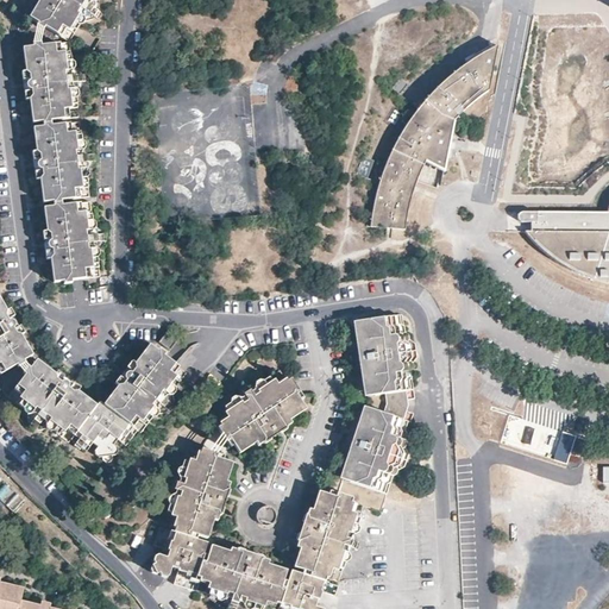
[(37,0),(29,16),(68,41),(86,12),(95,18),(96,14),(99,11),(89,5),(92,0),(37,0)]
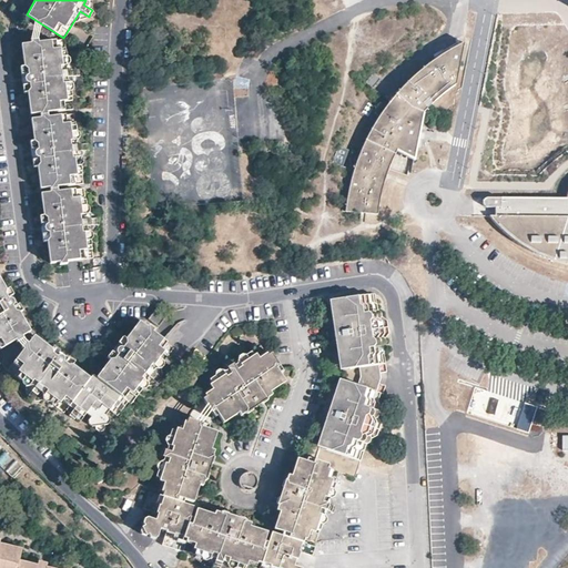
[(68,70),(63,39),(20,44),(23,67),(19,67),(20,72),(27,72),(28,74),(26,74),(24,75),(23,78),(23,80),(23,81),(24,83),(27,83),(29,83),(29,85),(22,87),(23,92),(27,92),(30,114),(40,112),(49,111),(73,108),(69,78),(79,77),(78,72),(78,69),(68,70)]
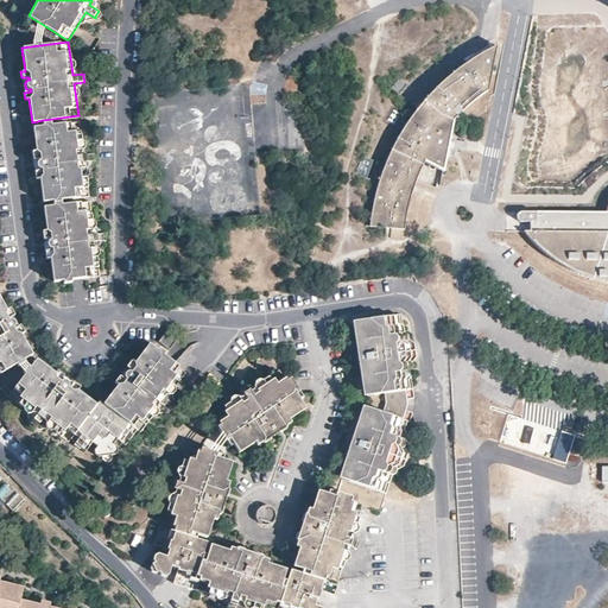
[(369,221),(369,227),(404,230),(407,208),(415,187),(417,181),(425,162),(443,171),(445,159),(448,145),(451,131),(453,121),(469,105),(488,90),(496,45),(485,52),(468,62),(450,75),(437,87),(425,100),(416,112),(407,121),(399,135),(388,157),(384,168),(369,221)]
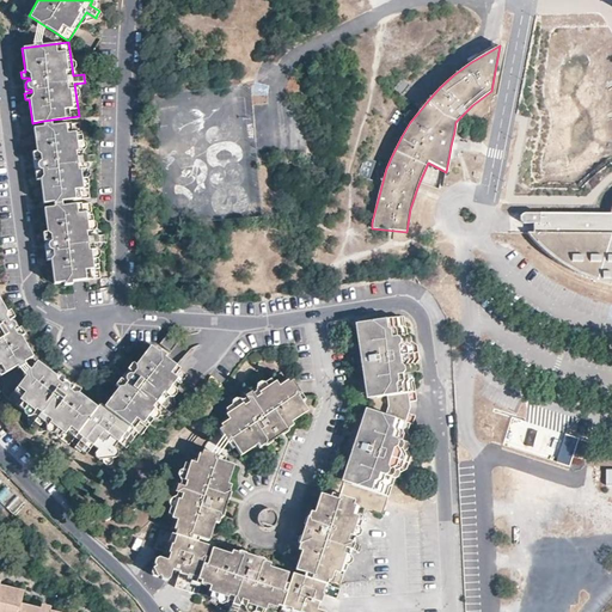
[(410,85),(403,78),(395,89),(402,95),(410,85)]
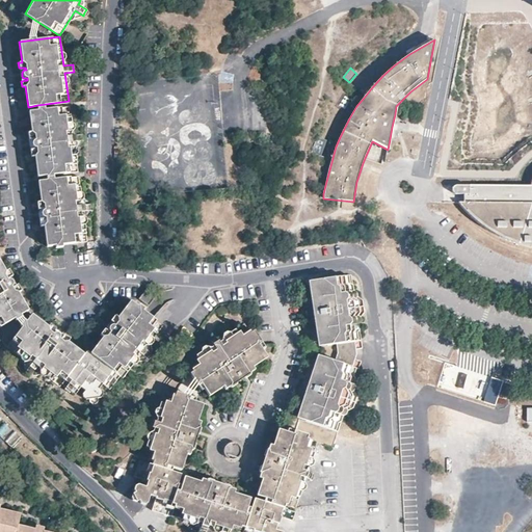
[(355,90),(357,88),(349,82),(348,84),(355,90)]
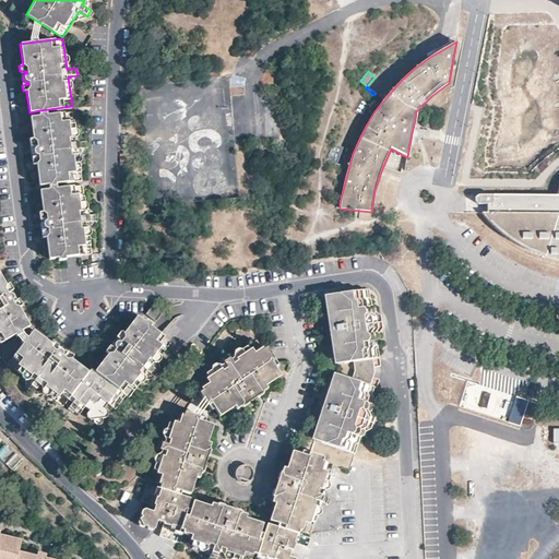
[(367,125),(375,111),(371,109),(363,122),(367,125)]
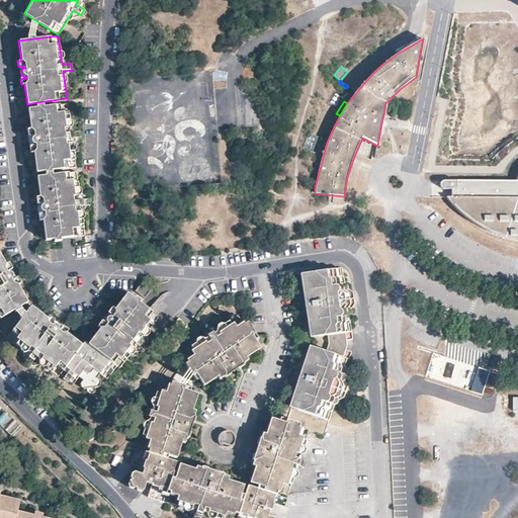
[(71,133),(67,103),(46,106),(37,107),(27,109),(30,127),(27,128),(27,134),(33,134),(34,135),(33,136),(31,137),(30,140),(30,141),(31,143),(33,144),(35,144),(35,146),(29,147),(30,153),(33,152),(37,172),(47,171),(55,169),(76,166),(72,139),(81,138),(80,131),(71,133)]
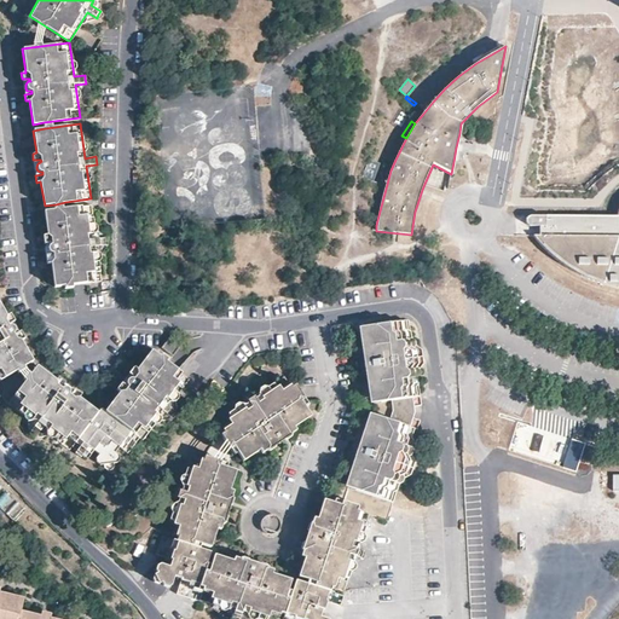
[(56,209),(45,210),(48,235),(44,235),(45,242),(52,241),(51,243),(50,244),(48,247),(47,249),(48,252),(50,253),(52,254),(53,254),(55,256),(47,256),(48,264),(52,264),(56,287),(102,281),(97,247),(109,244),(108,238),(97,239),(92,204),(65,208),(56,209)]
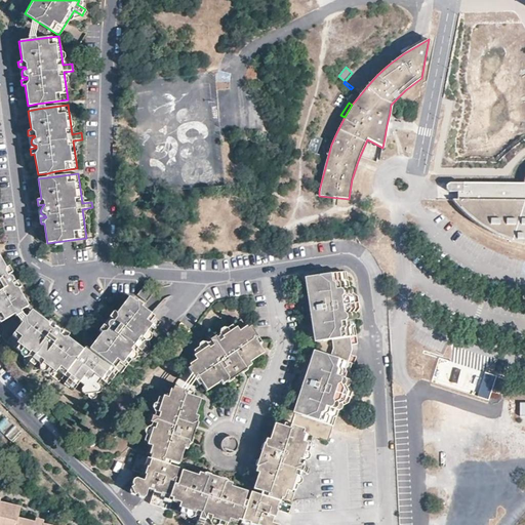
[(512,241),(524,243),(524,176),(524,178),(524,184),(450,183),(447,185),(446,187),(447,191),(450,192),(457,193),(457,200),(452,200),(468,217),(494,235),(512,241)]
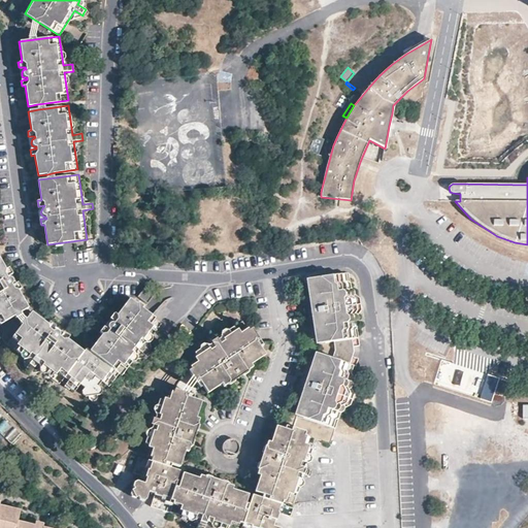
[(6,268),(0,258),(0,323),(28,306),(19,291),(22,289),(19,283),(12,287),(11,285),(13,284),(13,282),(13,281),(13,278),(12,277),(11,276),(9,276),(7,276),(6,275),(12,272),(8,267),(6,268)]
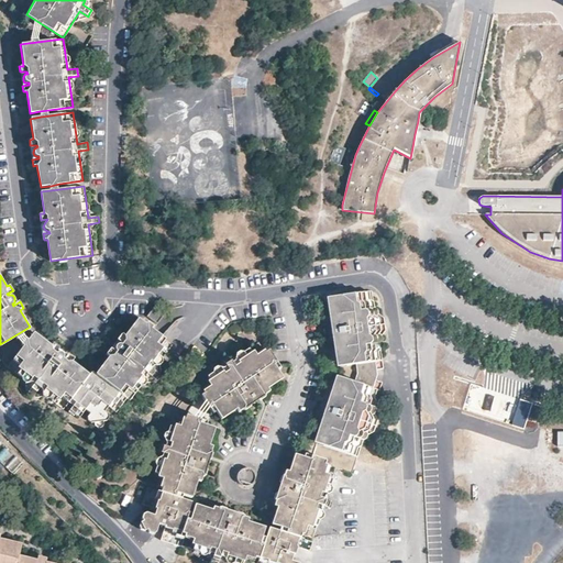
[(373,308),(371,290),(335,295),(339,319),(335,326),(334,326),(332,327),(331,327),(331,329),(330,330),(331,332),(332,333),(334,334),(337,333),(341,340),(344,364),(354,364),(379,360),(377,343),(381,339),(379,337),(384,330),(382,318),(377,315),(376,310),(373,308)]
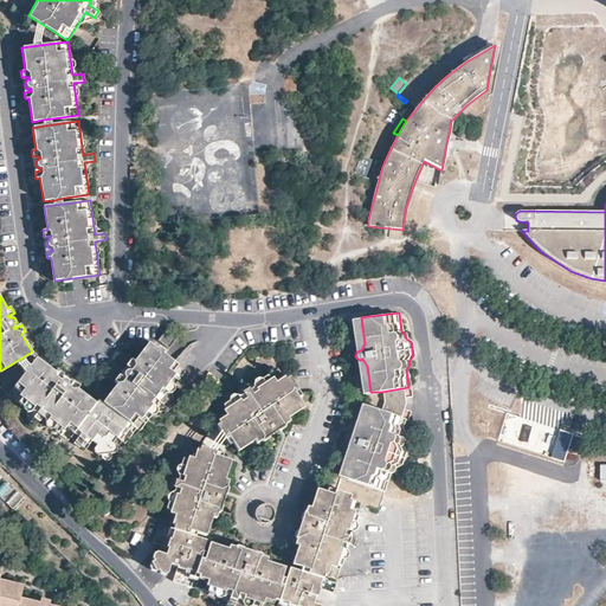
[(179,335),(167,327),(158,339),(168,347),(179,335)]
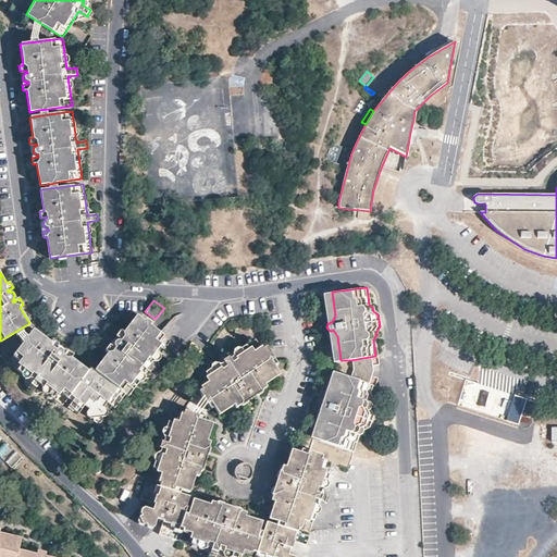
[(171,339),(136,314),(123,332),(120,330),(116,335),(122,339),(121,342),(120,341),(118,341),(116,341),(114,342),(114,344),(113,345),(114,347),(115,348),(114,349),(108,346),(104,350),(107,353),(95,369),(97,372),(120,388),(125,392),(128,395),(147,371),(155,376),(159,371),(151,366),(171,339)]
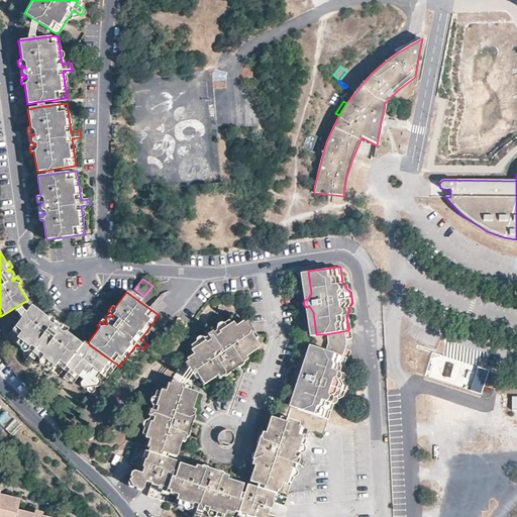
[(60,371),(64,367),(79,346),(82,343),(67,331),(69,329),(64,325),(60,330),(59,328),(59,327),(59,326),(59,324),(58,323),(57,322),(55,322),(53,323),(52,324),(50,323),(55,318),(49,314),(47,317),(31,304),(7,336),(29,353),(23,360),(28,365),(35,357),(57,375),(60,371)]
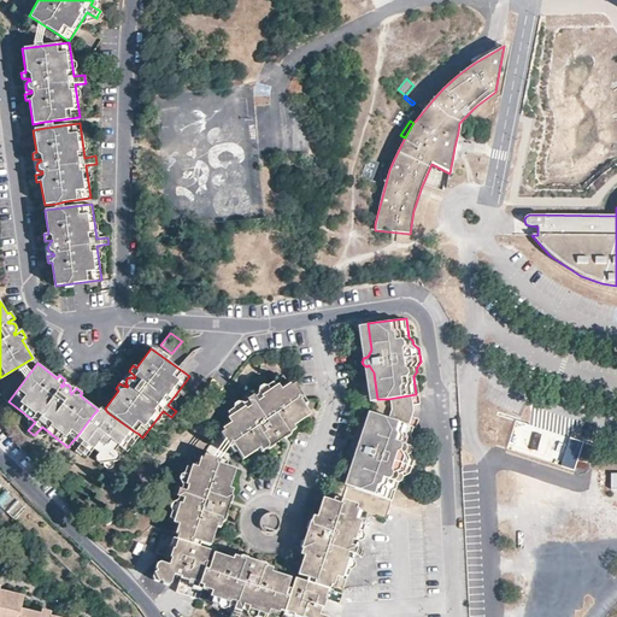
[(295,385),(288,375),(259,397),(254,391),(250,395),(253,400),(224,422),(230,432),(227,434),(241,453),(245,451),(251,458),(266,447),(269,450),(274,447),(275,448),(277,447),(275,445),(282,439),(285,439),(286,439),(288,438),(289,436),(289,433),(295,429),(298,432),(299,432),(298,429),(299,429),(303,427),(300,423),(315,412),(310,404),(312,401),(299,383),(295,385)]
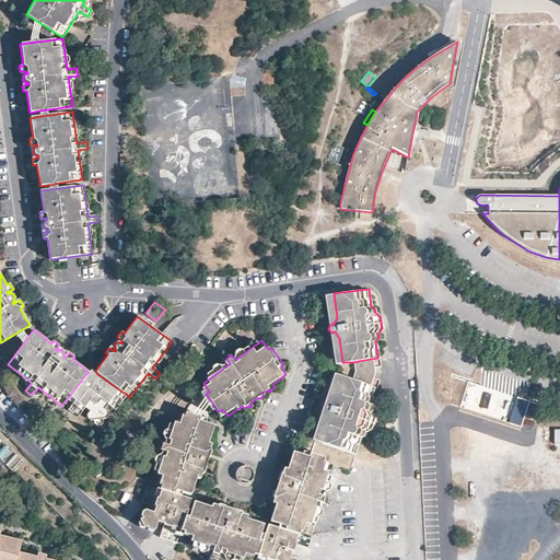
[(378,366),(377,358),(352,362),(353,371),(351,378),(375,387),(378,380),(371,376),(372,373),(371,368),(378,366)]
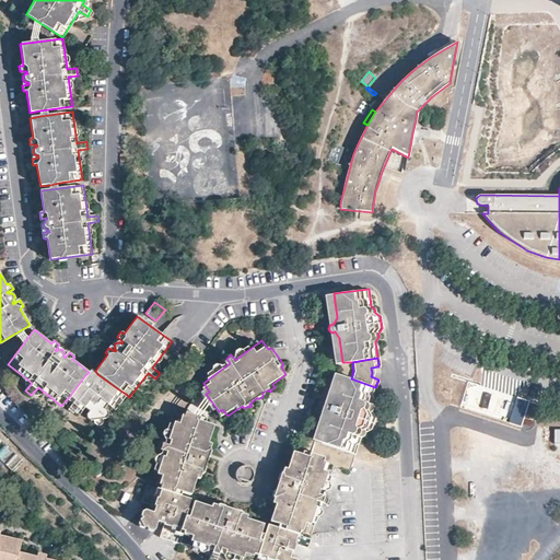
[(94,378),(97,374),(95,371),(93,370),(91,370),(90,371),(89,372),(85,375),(90,380),(94,378)]
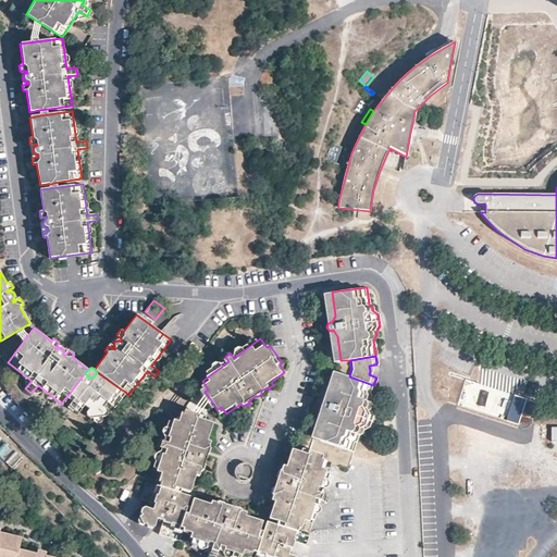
[(116,393),(120,388),(97,372),(94,376),(89,378),(85,373),(69,395),(73,398),(70,403),(67,405),(73,409),(75,407),(78,403),(83,406),(85,404),(89,407),(86,411),(87,416),(89,417),(93,417),(94,421),(96,422),(99,421),(101,420),(101,418),(100,416),(103,416),(106,412),(106,408),(101,406),(106,400),(109,403),(112,398),(118,401),(119,404),(123,398),(121,396),(116,393)]
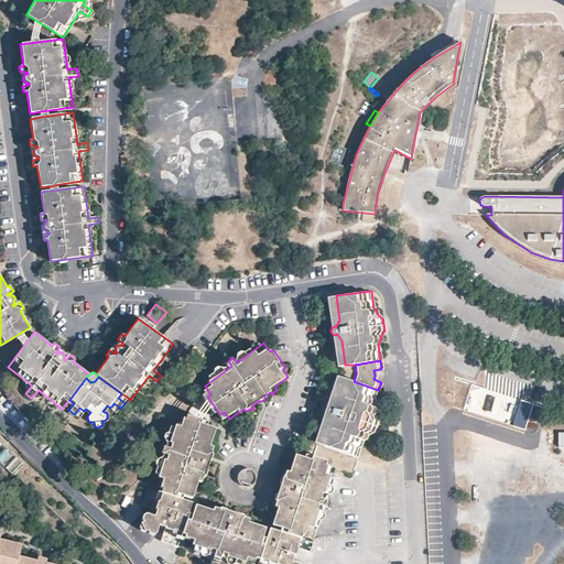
[(373,407),(378,390),(354,381),(344,379),(336,403),(332,407),(329,405),(327,405),(325,407),(324,408),(324,409),(323,411),(324,413),(326,414),(328,414),(329,421),(322,445),(356,456),(362,440),(366,438),(367,435),(372,433),(377,420),(373,414),(375,410),(373,407)]
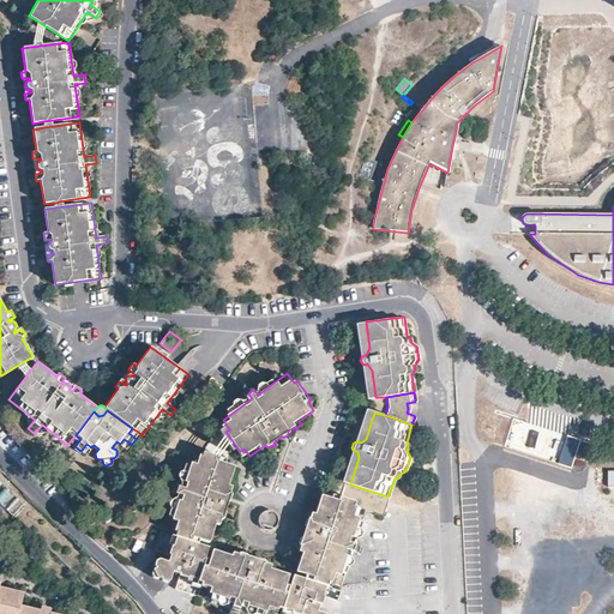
[(186,533),(185,536),(199,541),(200,536),(208,540),(217,542),(224,523),(228,524),(229,519),(232,521),(233,517),(228,516),(230,510),(232,509),(234,507),(235,506),(235,505),(235,504),(235,501),(234,500),(235,494),(240,495),(240,493),(239,493),(240,487),(236,486),(242,467),(234,464),(235,461),(214,453),(212,457),(200,452),(188,487),(182,485),(180,492),(186,493),(174,529),(186,533)]
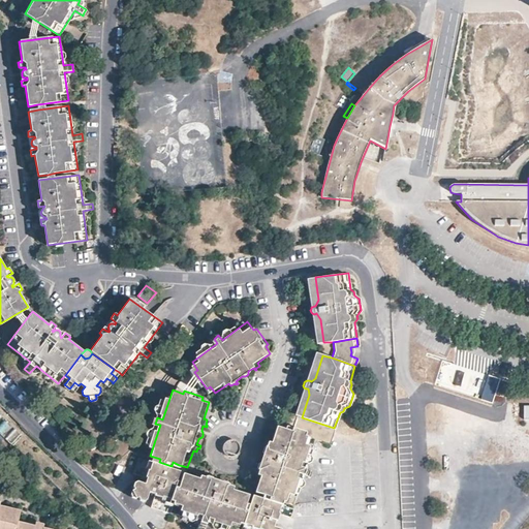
[(281,499),(280,503),(294,508),(296,505),(307,509),(317,480),(322,483),(325,476),(319,474),(330,444),(313,439),(314,436),(302,432),(301,435),(294,433),(289,432),(285,443),(281,441),(280,446),(278,446),(277,447),(281,449),(279,456),(277,457),(276,458),(276,459),(275,459),(275,461),(275,463),(276,465),(274,470),(270,468),(269,471),(271,471),(270,476),(273,478),(268,495),(275,497),(281,499)]
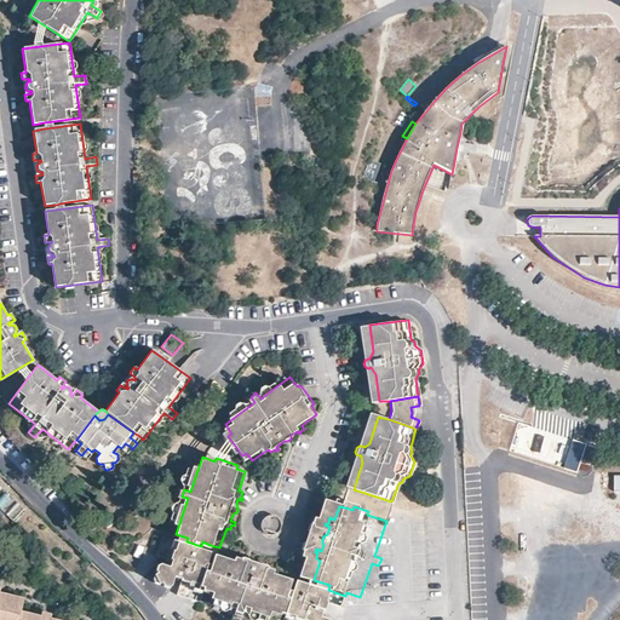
[(281,523),(280,520),(279,518),(276,517),(274,516),(271,516),(269,517),(267,518),(265,521),(264,523),(263,527),(264,529),(265,532),(268,533),(270,534),(273,534),(276,534),(279,533),(281,530),(281,529),(282,527),(281,523)]
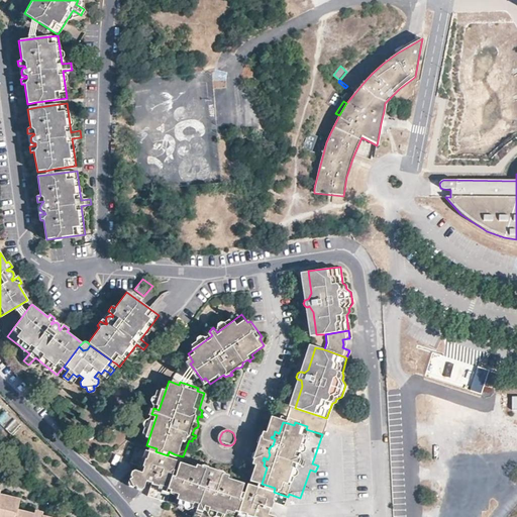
[(174,494),(179,479),(181,473),(182,471),(174,468),(172,463),(174,457),(168,455),(156,451),(144,448),(138,463),(151,469),(148,476),(141,473),(137,476),(136,480),(137,483),(135,484),(140,491),(142,490),(144,492),(148,493),(152,490),(154,483),(160,485),(156,500),(171,505),(174,494)]
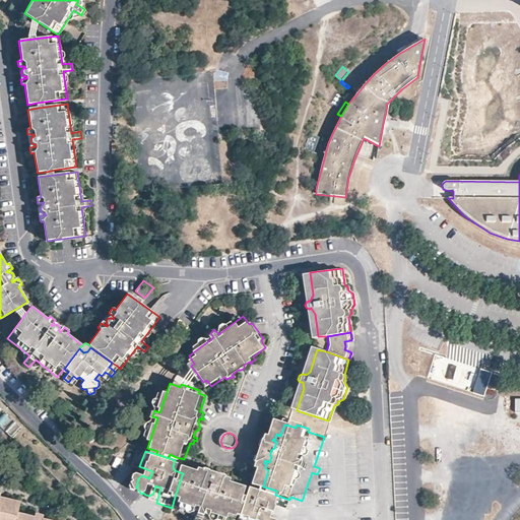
[(183,462),(175,460),(173,466),(175,470),(183,473),(185,466),(184,464),(183,462)]
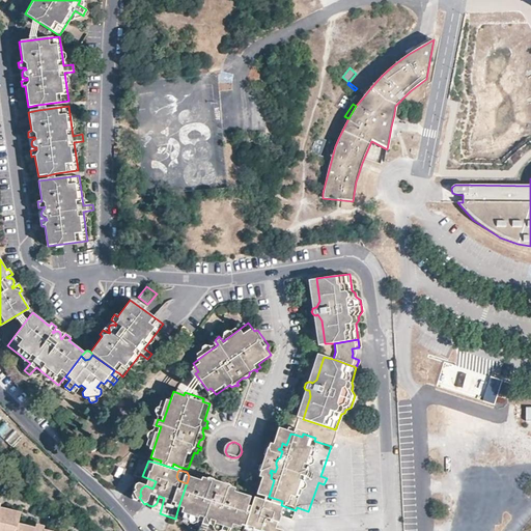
[(188,493),(184,492),(178,507),(183,509),(178,520),(208,530),(253,530),(258,518),(254,515),(256,509),(258,501),(242,495),(243,492),(236,490),(236,487),(235,487),(234,492),(228,490),(226,485),(225,485),(224,484),(220,486),(215,485),(216,481),(214,480),(214,481),(210,480),(208,483),(193,478),(190,486),(188,493)]
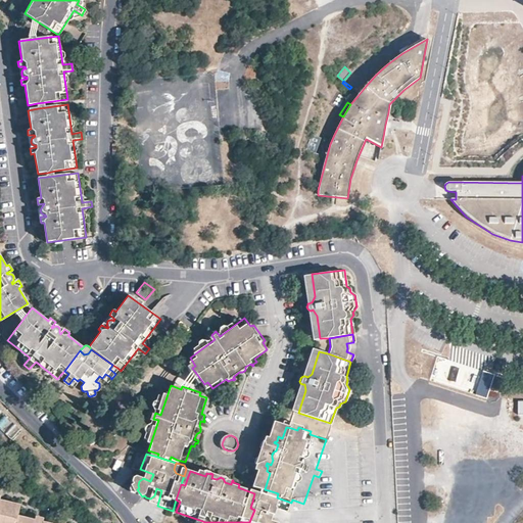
[(258,494),(257,501),(263,503),(267,502),(269,494),(263,492),(260,493),(258,494)]
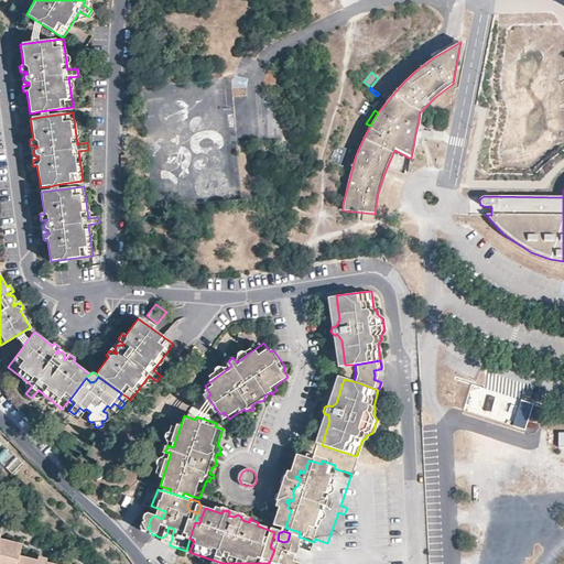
[(277,542),(274,550),(269,563),(305,563),(307,561),(317,563),(318,563),(326,546),(314,542),(299,537),(292,534),(290,533),(288,541),(283,542),(278,540),(277,542)]
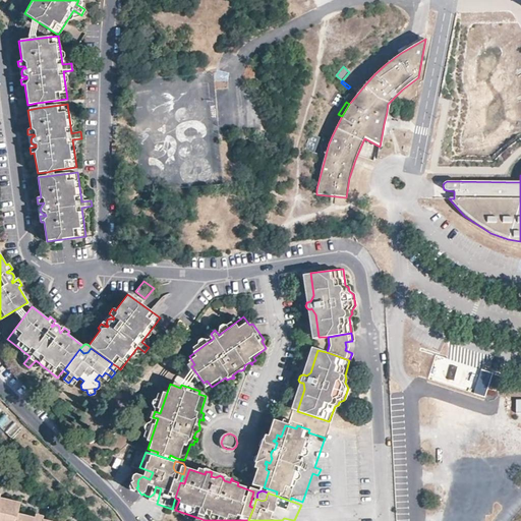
[(0,520),(15,520),(17,514),(20,504),(0,498),(0,520)]
